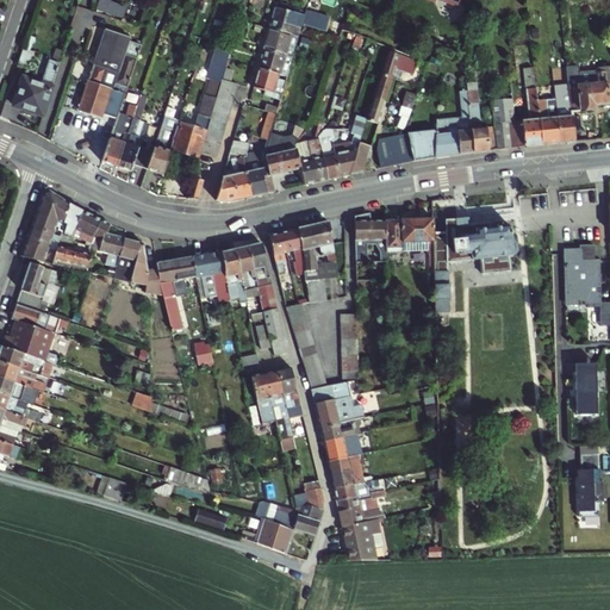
[(101,0),(99,8),(125,18),(131,0),(101,0)]
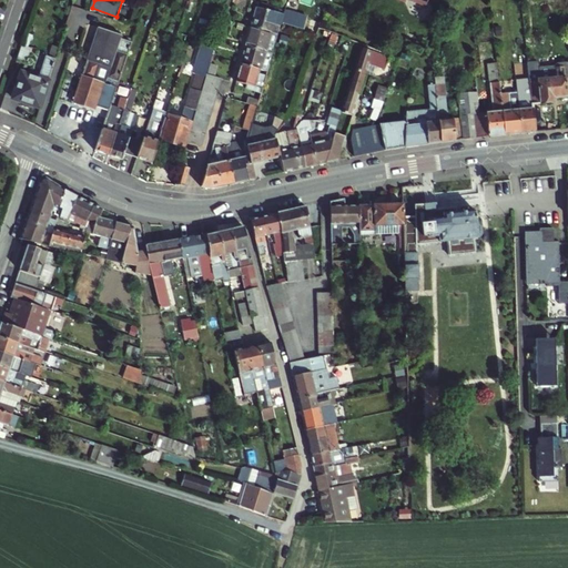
[(282,21),(285,10),(259,2),(252,27),(279,32),(282,22),(282,21)]
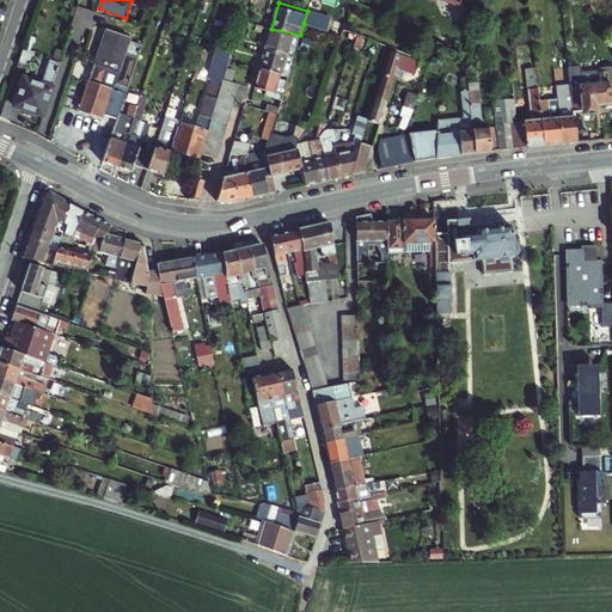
[(319,14),(307,11),(304,23),(316,26),(319,14)]
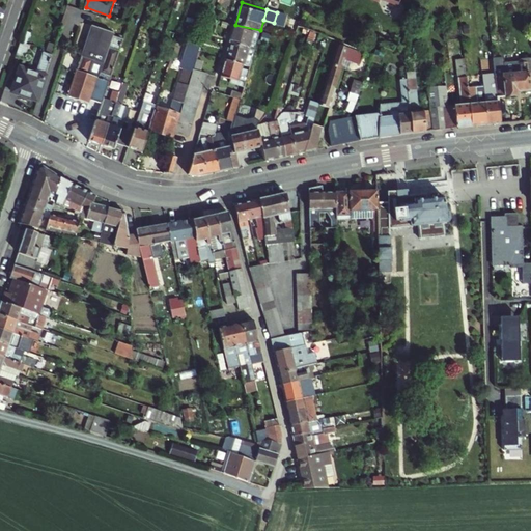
[(295,26),(292,31),(297,33),(298,27),(300,22),(290,19),(288,24),(295,26)]
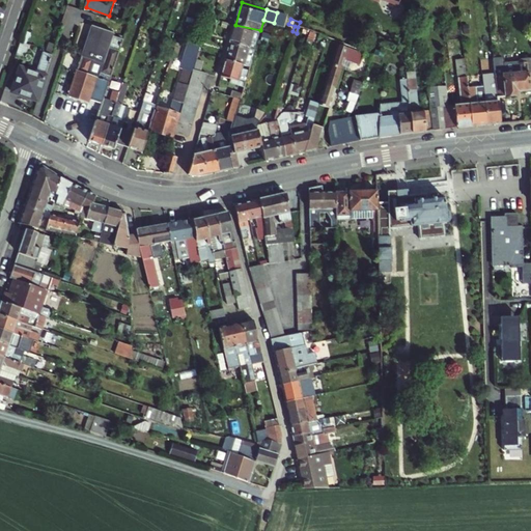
[(110,77),(122,39),(112,36),(114,32),(92,25),(70,95),(88,102),(89,100),(102,104),(103,100),(110,77)]
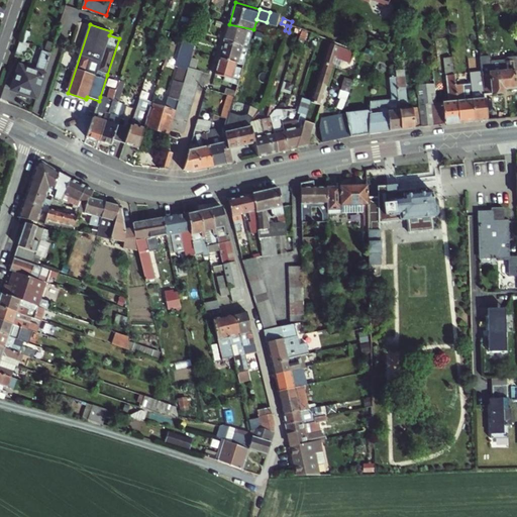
[(253,29),(229,24),(224,41),(248,46),(253,29)]
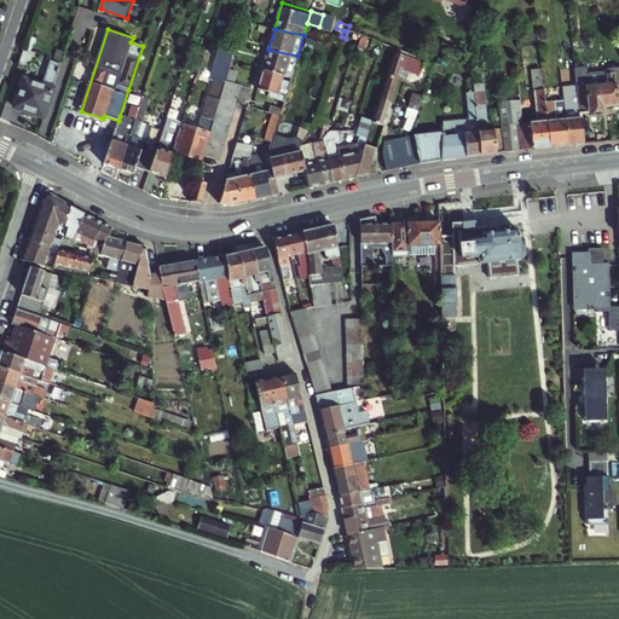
[(13,108),(42,117),(64,52),(57,50),(53,62),(50,62),(42,82),(40,81),(39,85),(23,80),(13,108)]
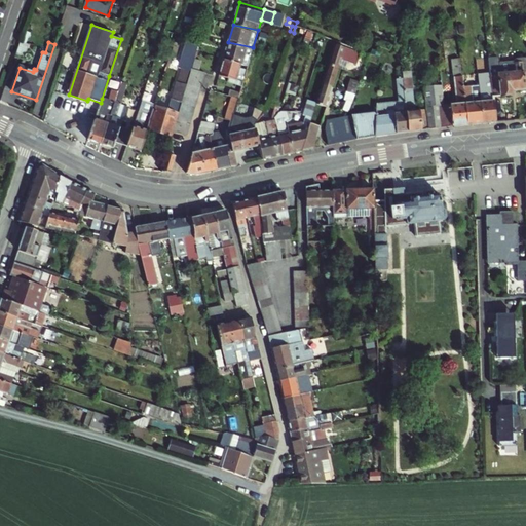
[(29,44),(21,42),(15,57),(24,59),(29,44)]
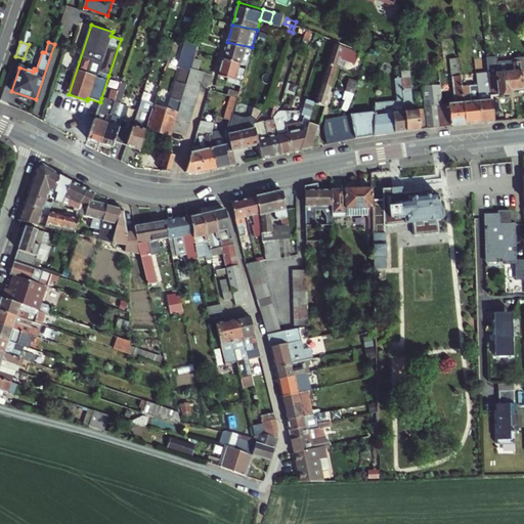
[(222,59),(241,63),(243,52),(245,53),(250,54),(252,47),(227,42),(222,59)]
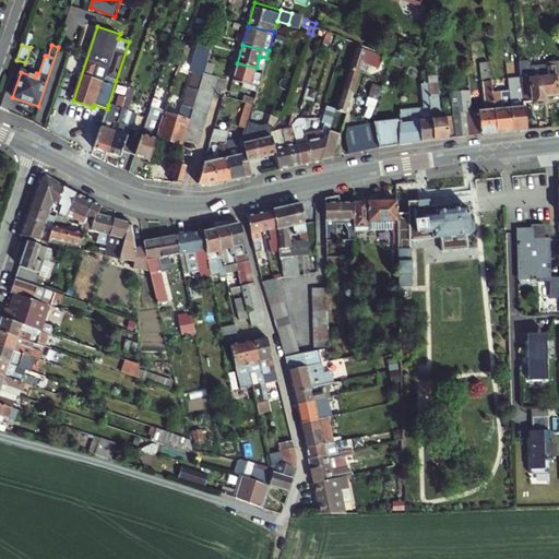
[(381,58),(356,48),(349,70),(360,73),(373,78),(375,75),(376,71),(378,72),(387,74),(392,60),(382,57),(381,58)]
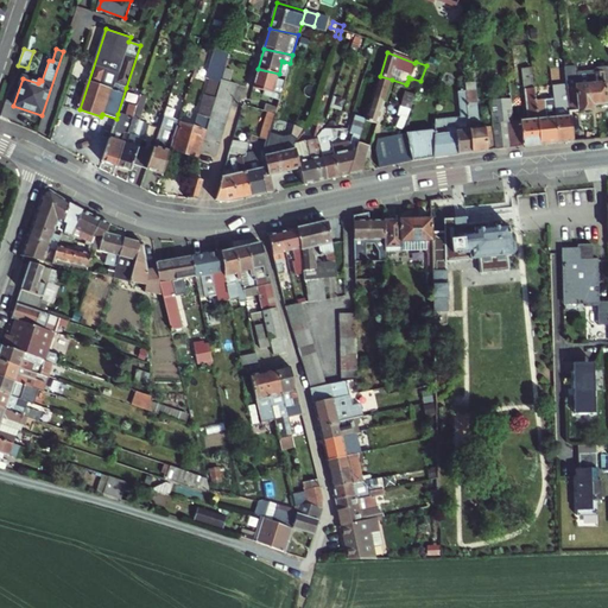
[(511,100),(492,102),(493,119),(496,149),(511,147),(542,144),(537,101),(533,65),(524,67),(529,118),(513,120),(511,100)]
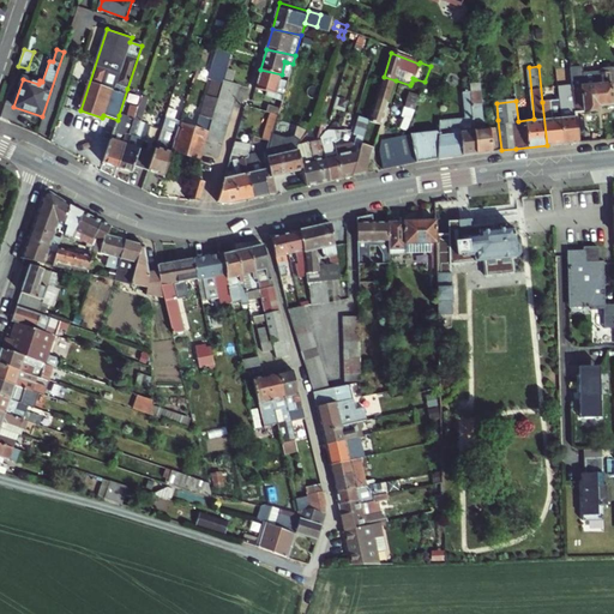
[(576,98),(577,113),(599,110),(599,106),(603,106),(613,104),(612,76),(601,77),(601,86),(584,88),(582,67),(572,68),(573,82),(576,98)]
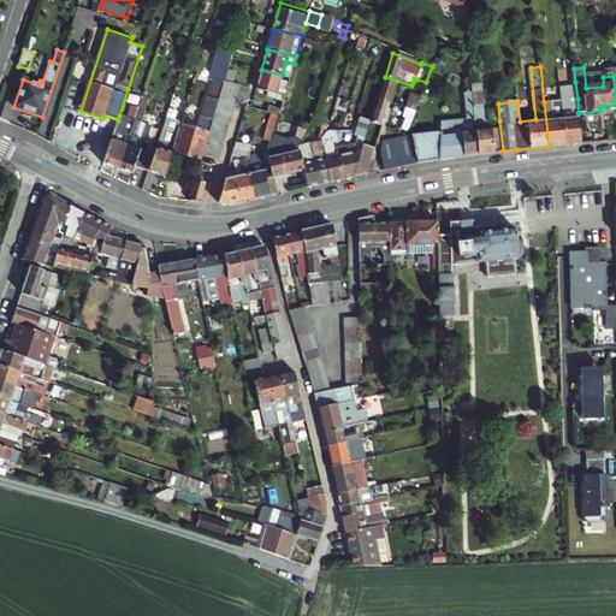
[(238,72),(231,70),(229,80),(236,82),(238,72)]
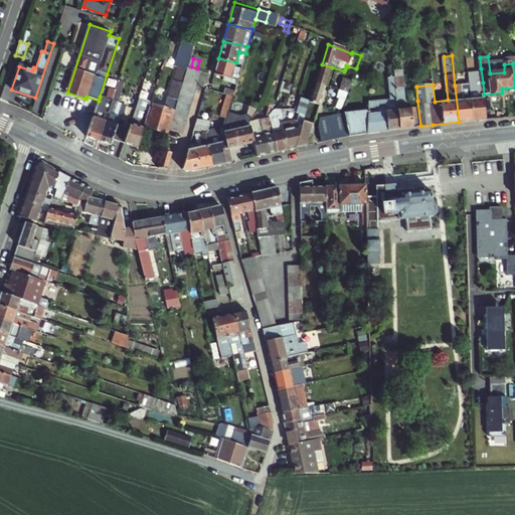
[(223,79),(236,83),(241,68),(235,66),(236,62),(218,58),(214,74),(223,77),(223,79)]
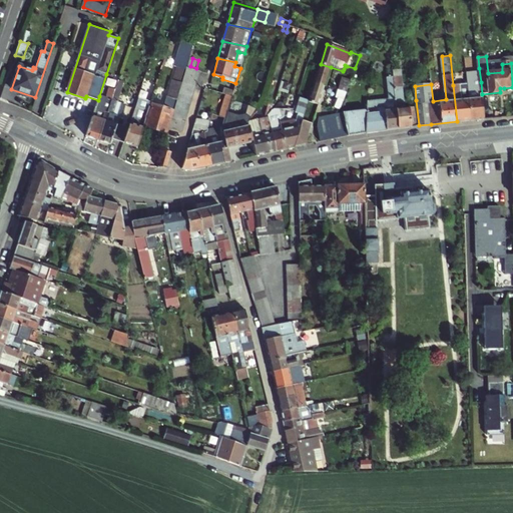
[(325,86),(331,67),(321,64),(315,82),(325,86)]
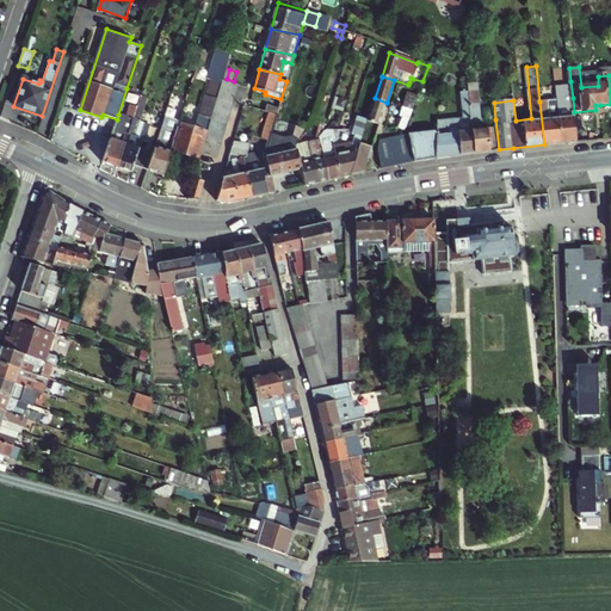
[(499,149),(495,119),(483,121),(480,97),(479,97),(477,90),(475,90),(474,79),(467,79),(467,81),(474,153),(499,149)]
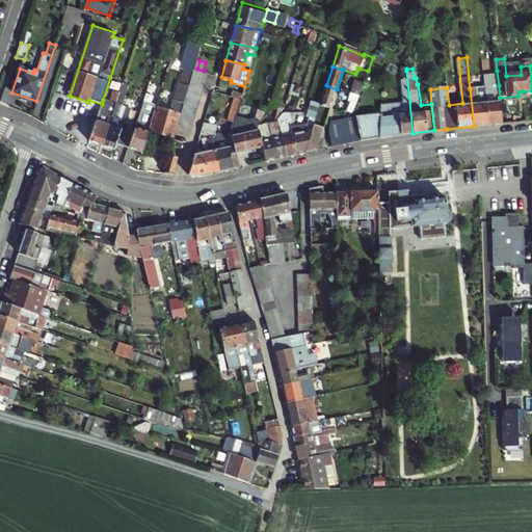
[(159,108),(153,129),(173,135),(191,71),(187,70),(181,92),(178,91),(171,111),(159,108)]
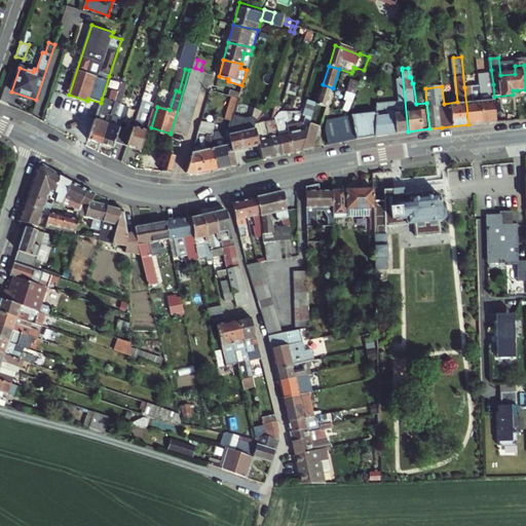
[(205,73),(191,70),(187,84),(201,88),(205,73)]
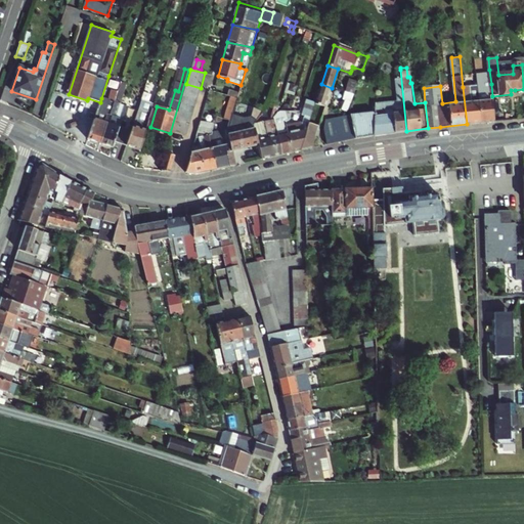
[(387,134),(406,131),(400,70),(396,71),(397,79),(395,79),(397,100),(385,102),(385,111),(389,111),(390,122),(386,123),(387,134)]
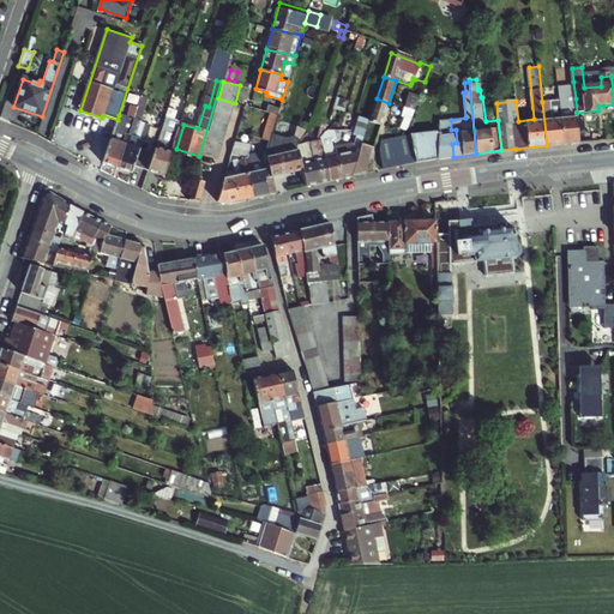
[(138,108),(118,169),(131,174),(133,167),(139,149),(148,124),(140,121),(149,98),(142,96),(138,108)]
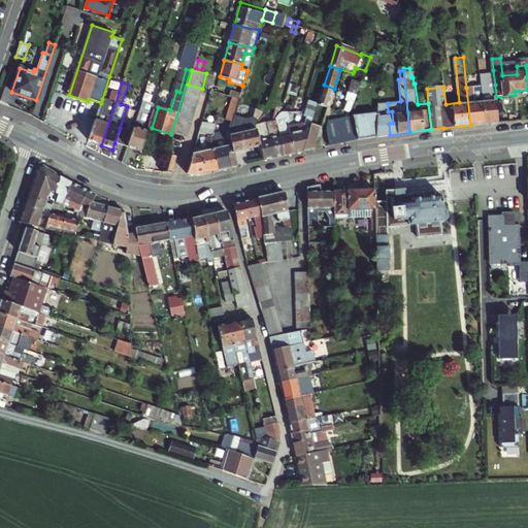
[(350,84),(347,93),(356,96),(359,86),(350,84)]
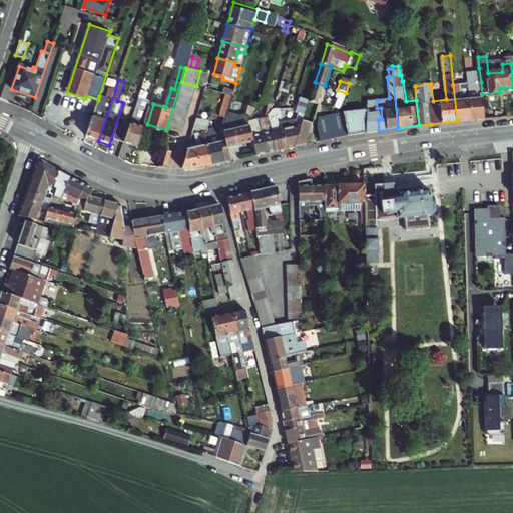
[(182,133),(196,86),(182,82),(169,129),(182,133)]
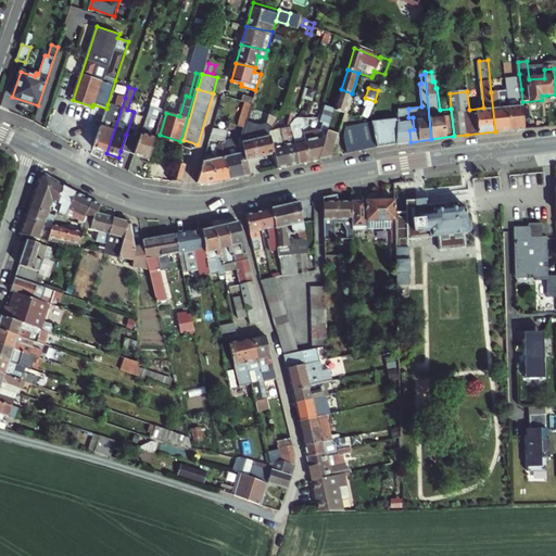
[(346,112),(352,93),(341,89),(335,110),(345,113),(346,112)]
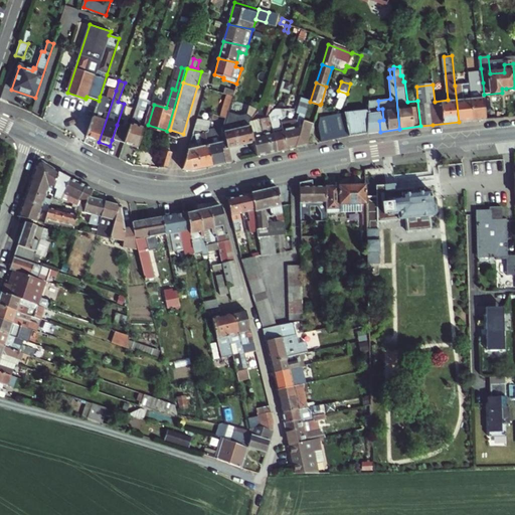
[(486,119),(484,95),(483,82),(469,83),(473,121),(486,119)]
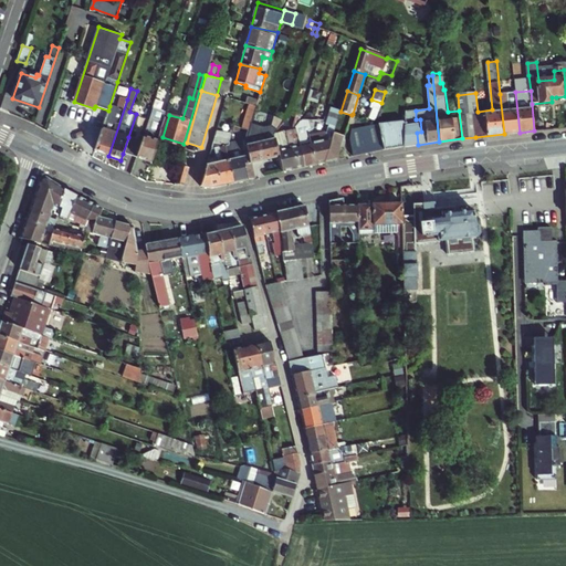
[(520,133),(515,92),(500,94),(504,134),(520,133)]
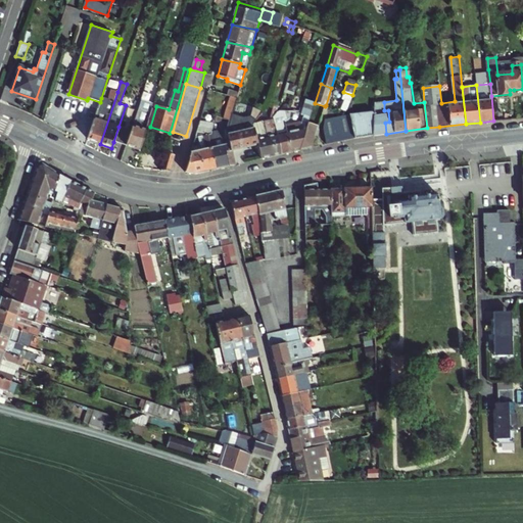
[(101,98),(100,102),(88,140),(100,144),(117,92),(111,90),(107,100),(101,98)]
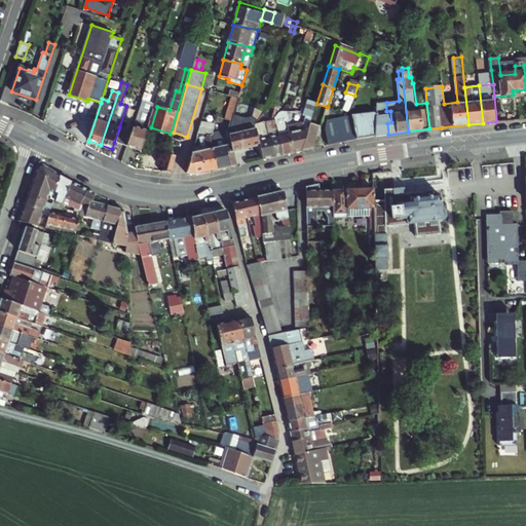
[(354,96),(345,92),(342,100),(344,101),(343,106),(344,107),(349,108),(354,96)]
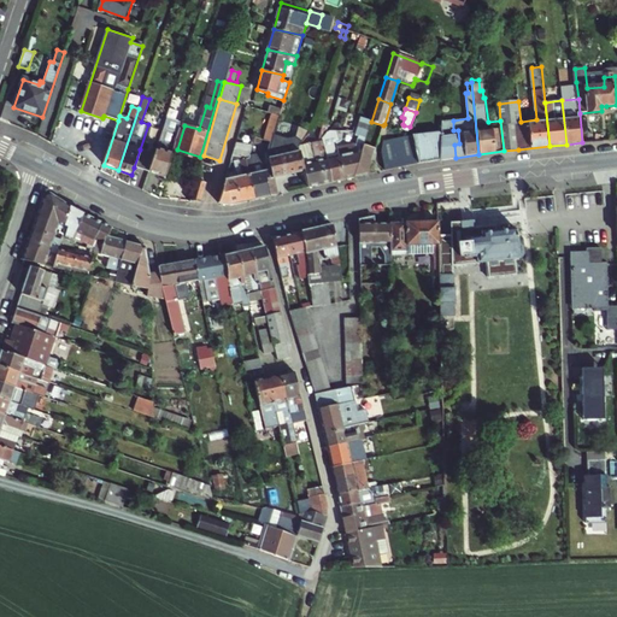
[(165,119),(154,153),(148,171),(165,177),(186,115),(181,112),(178,118),(177,123),(165,119)]
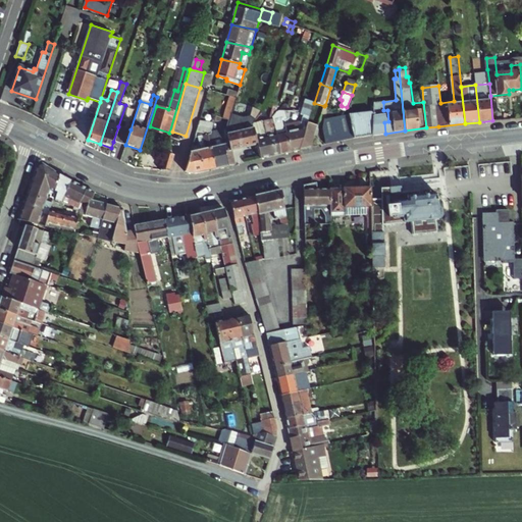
[(230,116),(237,98),(230,96),(229,100),(224,117),(229,119),(230,116)]
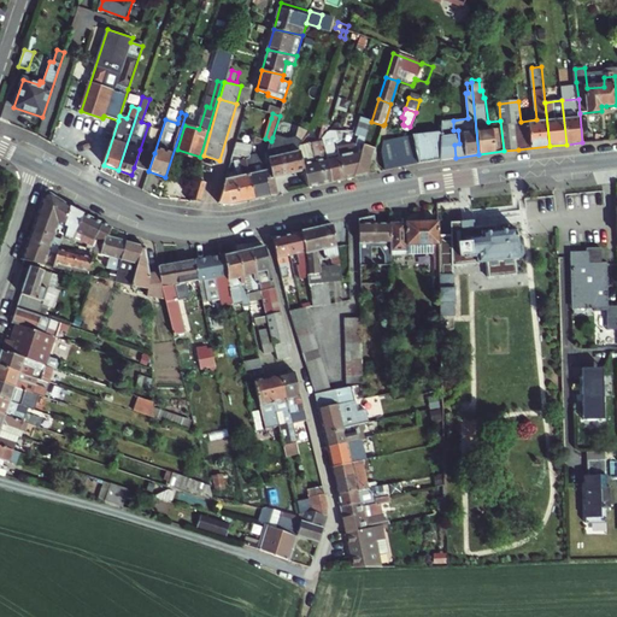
[(444,122),(442,130),(440,159),(456,158),(454,145),(459,144),(458,130),(453,130),(453,121),(444,122)]
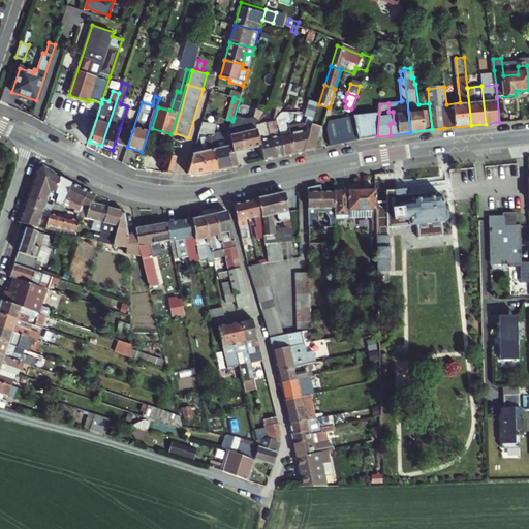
[(305,124),(288,127),(294,154),(304,152),(312,125),(316,113),(307,111),(304,118),(307,119),(305,124)]
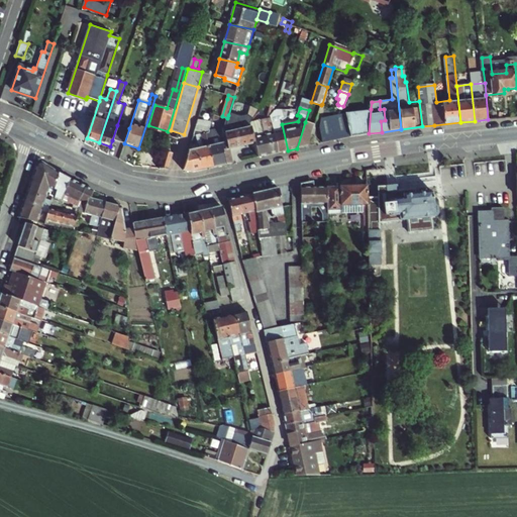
[(320,126),(323,142),(350,136),(369,133),(371,109),(338,115),(322,119),(320,126)]
